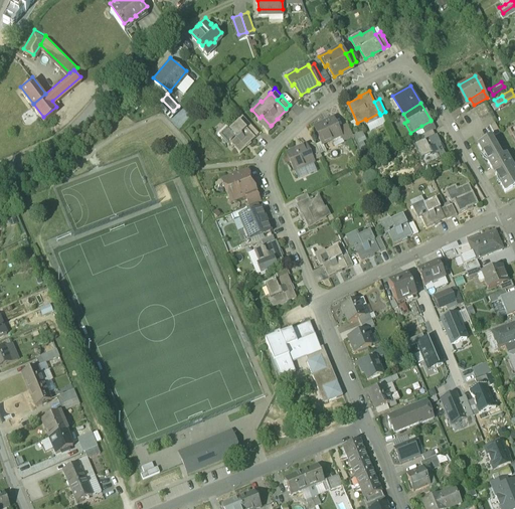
[(262,116),(260,118),(258,120),(268,131),(273,126),(272,125),(271,126),(262,116)]
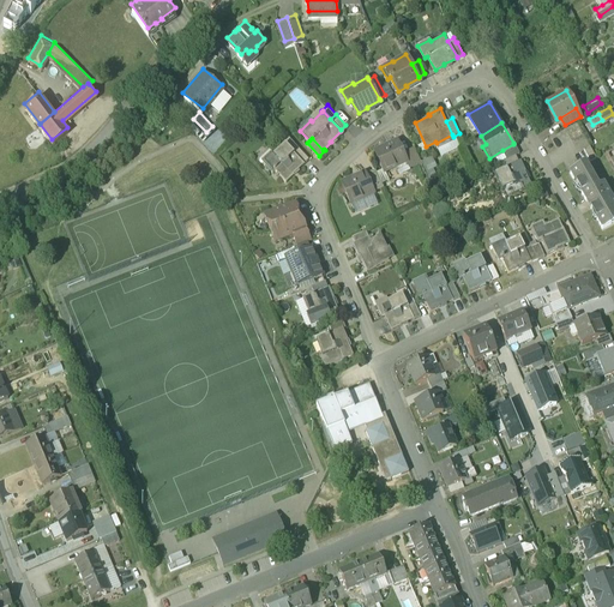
[(397,138),(375,148),(384,168),(405,157),(407,157),(403,150),(397,138)]
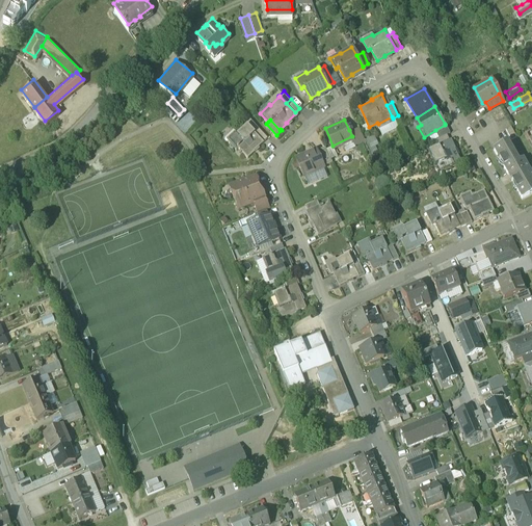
[(247,122),(238,131),(237,130),(229,138),(236,147),(238,145),(247,155),(254,149),(254,148),(263,139),(262,138),(251,127),(247,122)]
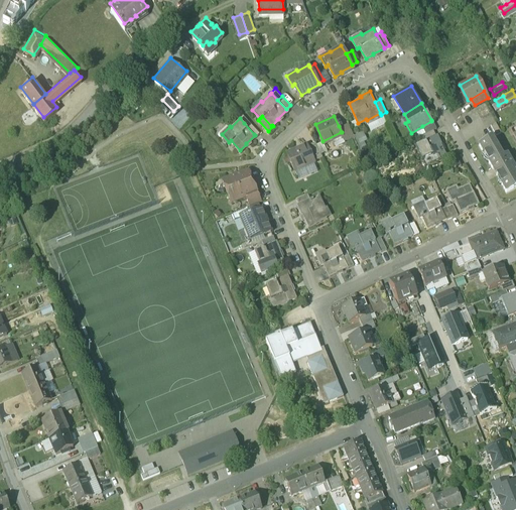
[(259,130),(249,119),(244,123),(254,134),(259,130)]
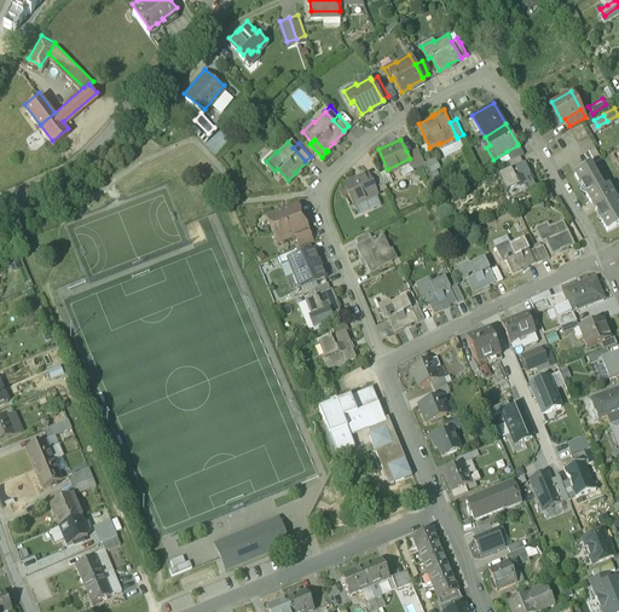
[(518,145),(507,151),(512,159),(519,155),(524,153),(519,144),(518,144),(518,145)]
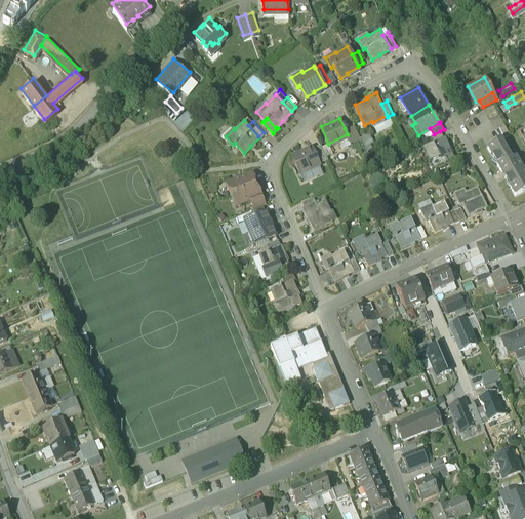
[(503,122),(498,125),(505,135),(510,132),(503,122)]
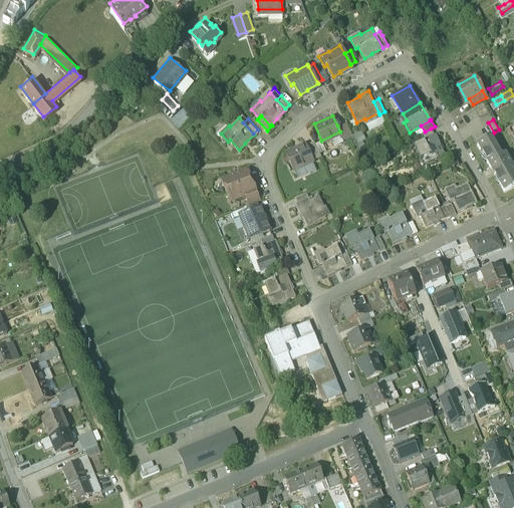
[(346,120),(337,125),(340,132),(339,132),(342,137),(352,133),(346,120)]
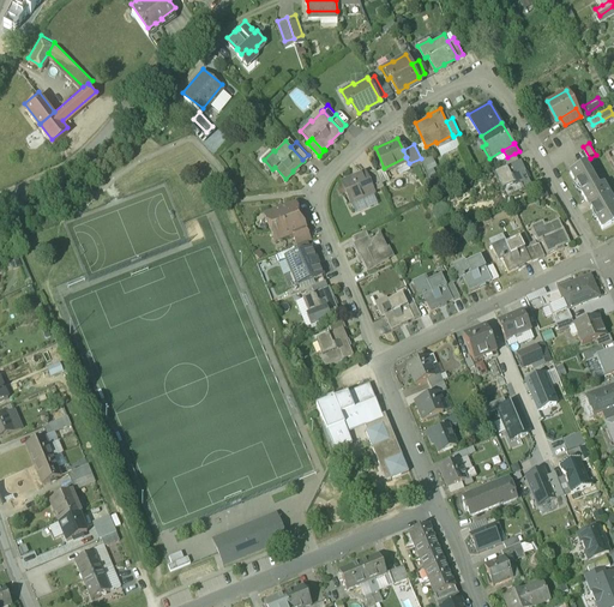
[(507,157),(503,160),(505,166),(518,160),(515,154),(507,157)]
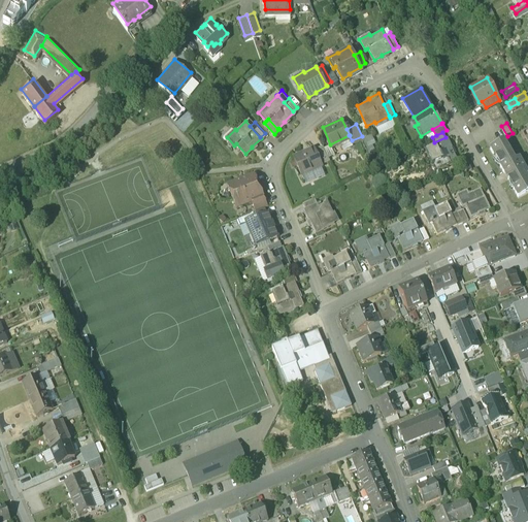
[(434,142),(434,143),(425,149),(431,162),(434,160),(438,168),(457,159),(451,147),(452,145),(447,136),(446,137),(434,142)]
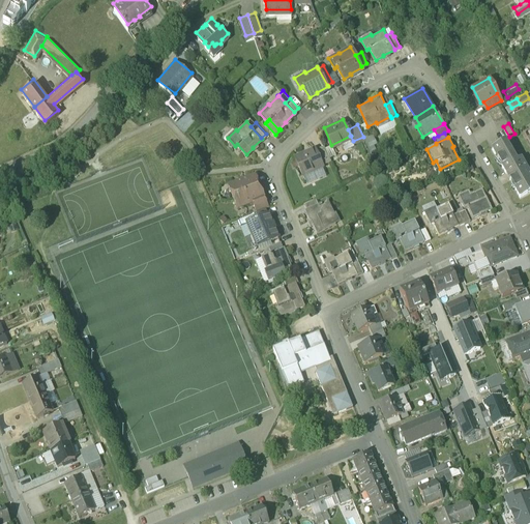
[(529,188),(529,174),(520,156),(516,159),(504,140),(492,146),(497,155),(498,155),(502,163),(501,164),(505,171),(507,170),(509,173),(508,175),(510,177),(509,177),(509,178),(511,177),(516,185),(514,186),(520,195),(529,188)]
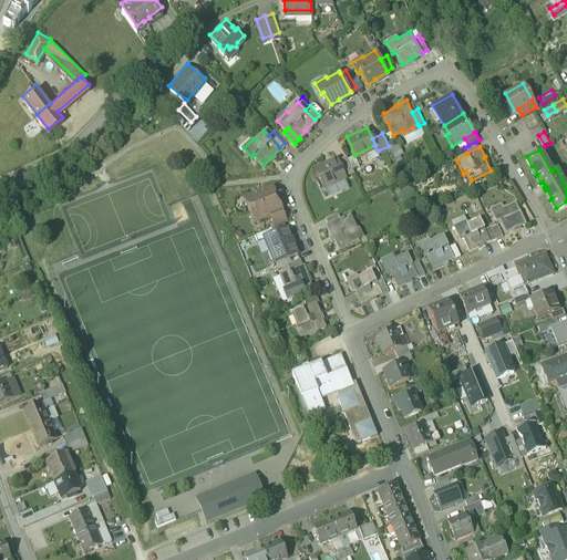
[(347,153),(336,157),(343,173),(353,168),(347,153)]
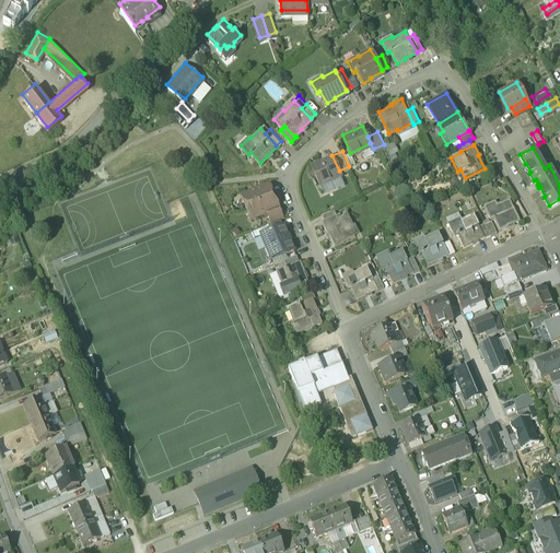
[(331,154),(312,163),(319,181),(339,172),(339,171),(331,155),(331,154)]
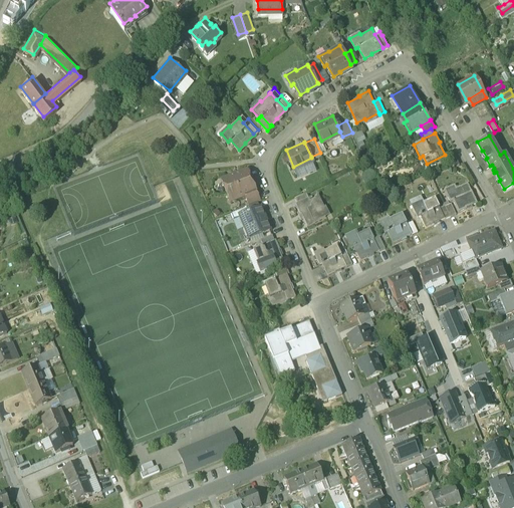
[(459,164),(455,157),(451,159),(454,167),(459,164)]
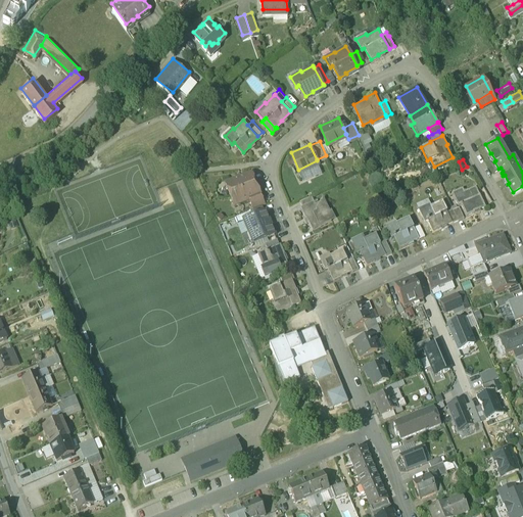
[(253,178),(250,170),(226,180),(230,192),(235,190),(239,200),(248,196),(260,191),(260,190),(258,191),(256,184),(257,183),(255,178),(253,178)]
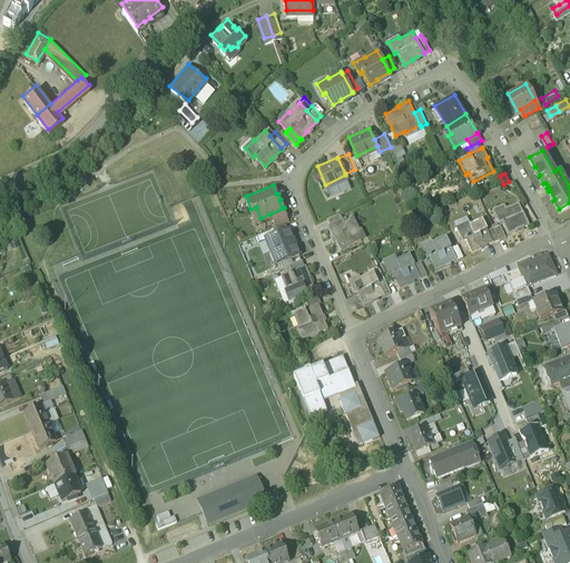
[(518,200),(504,206),(493,210),(498,221),(501,220),(508,234),(516,229),(528,223),(518,200)]
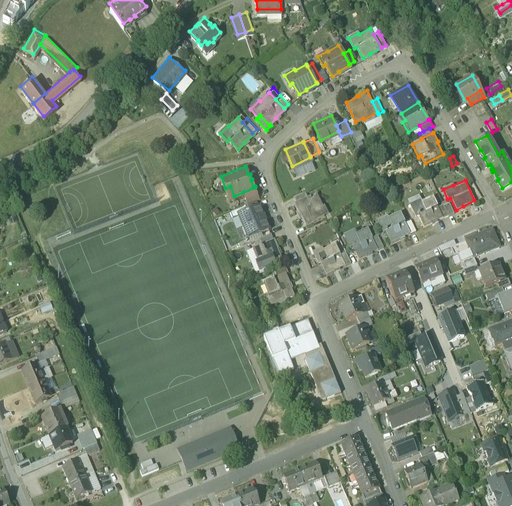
[(259,196),(255,187),(243,192),(247,201),(256,197),(259,196)]
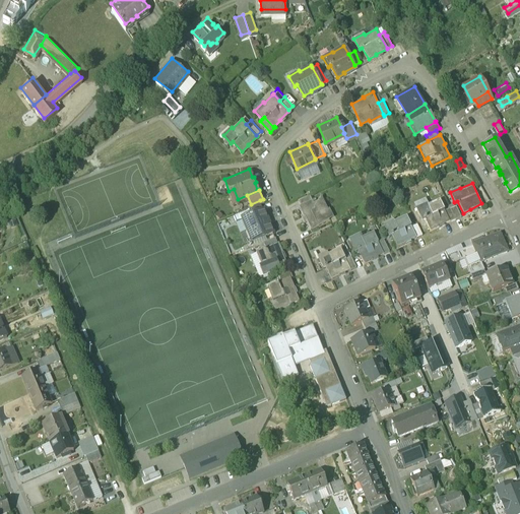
[(309,191),(298,196),(301,202),(312,197),(309,191)]
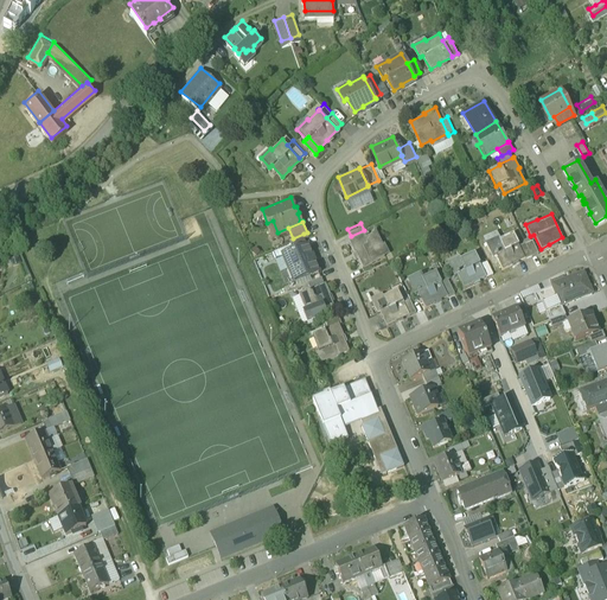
[(375,225),(364,230),(364,229),(351,236),(349,237),(355,248),(355,247),(362,262),(383,251),(379,243),(383,241),(375,225)]
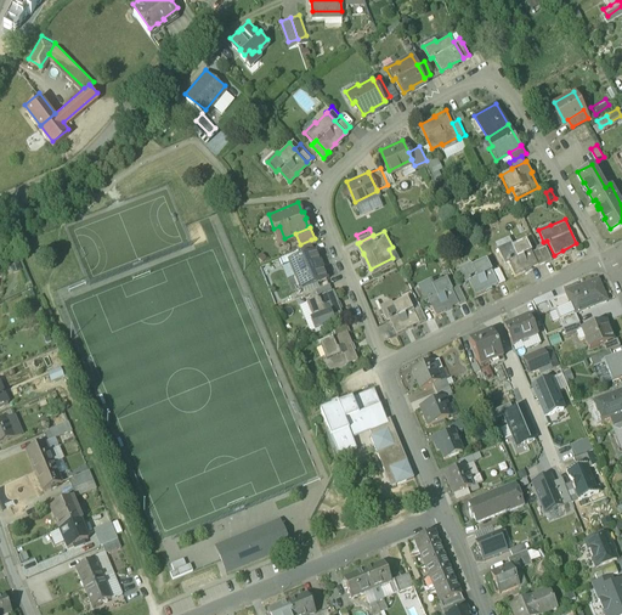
[(525,238),(512,244),(512,243),(499,249),(504,261),(508,260),(514,274),(524,269),(537,261),(531,250),(525,238)]
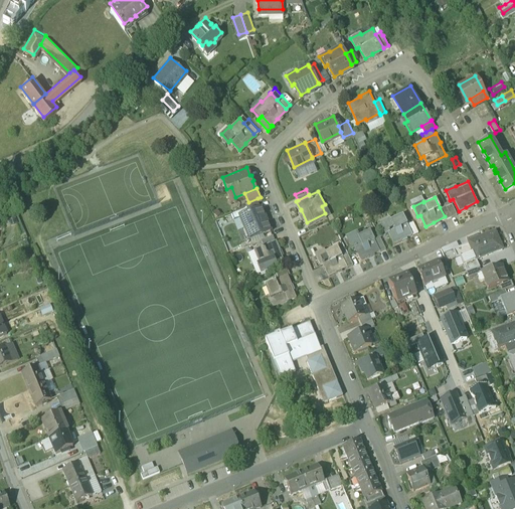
[(248,202),(246,203),(248,209),(260,204),(258,198),(248,202)]
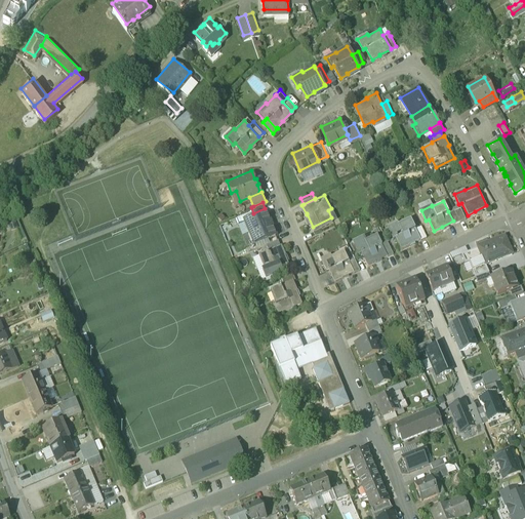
[(459,206),(454,209),(459,218),(459,220),(465,217),(459,206)]
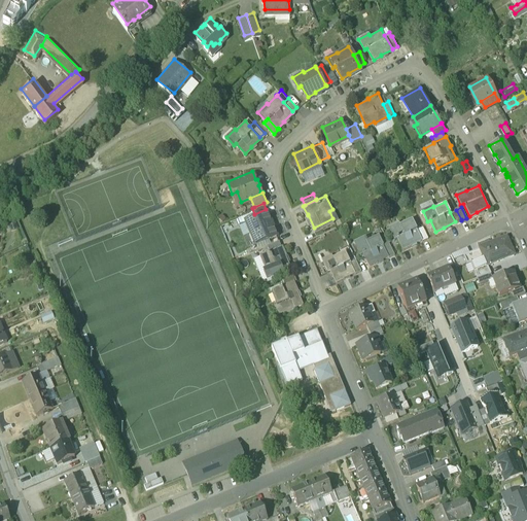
[(254,214),(254,215),(245,219),(250,233),(253,232),(256,240),(276,232),(271,218),(267,209),(266,209),(254,214)]
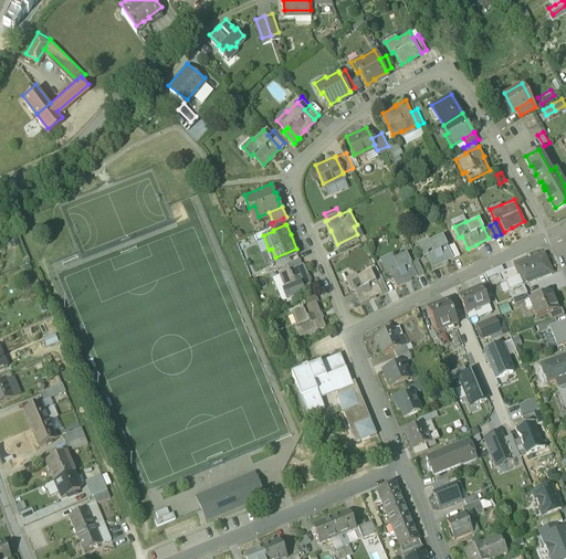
[(490,224),(483,228),(489,238),(489,239),(495,235),(490,225),(490,224)]
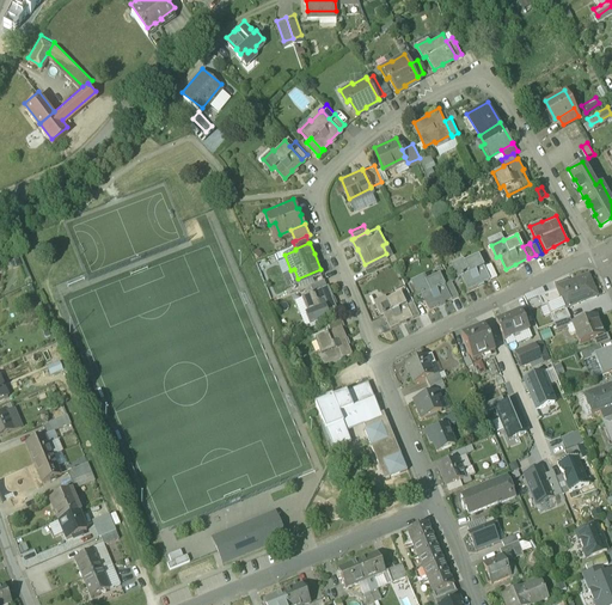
[(478,252),(465,260),(464,258),(451,264),(457,275),(460,274),(467,288),(476,283),(476,282),(489,276),(484,264),(478,252)]
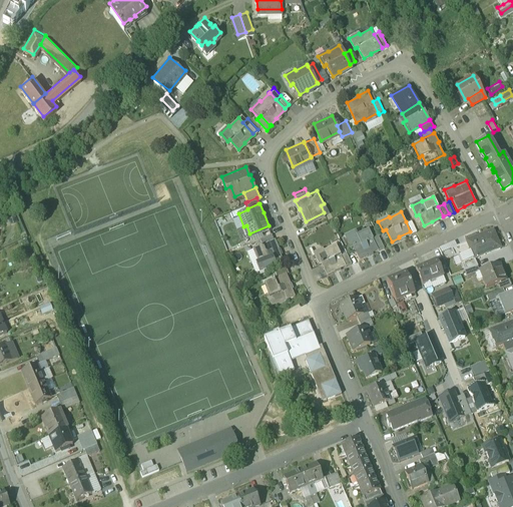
[(411,219),(406,221),(410,231),(411,232),(416,229),(411,219)]
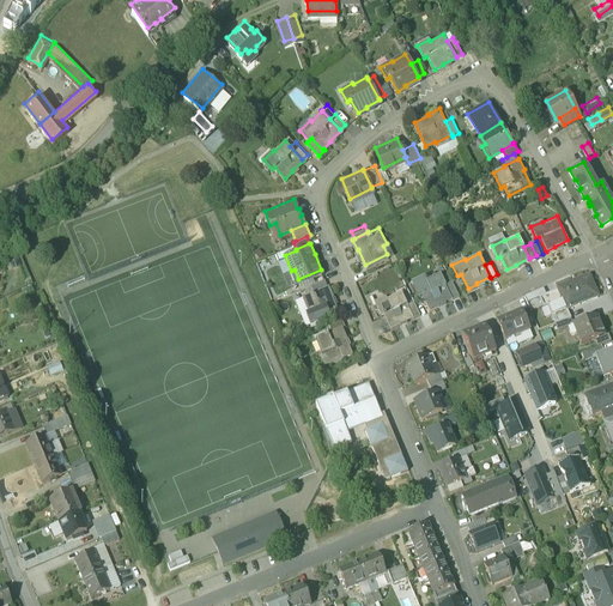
[(439,272),(426,278),(426,277),(413,283),(419,295),(422,292),(429,307),(438,303),(438,302),(451,296),(443,279),(439,272)]
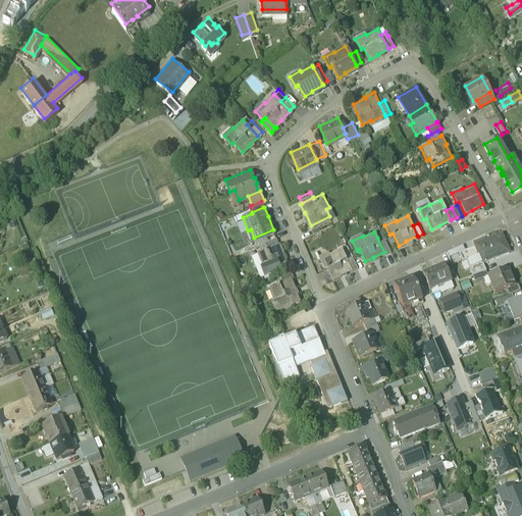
[(501,233),(474,244),(478,253),(482,261),(496,256),(494,253),(508,248),(501,233)]
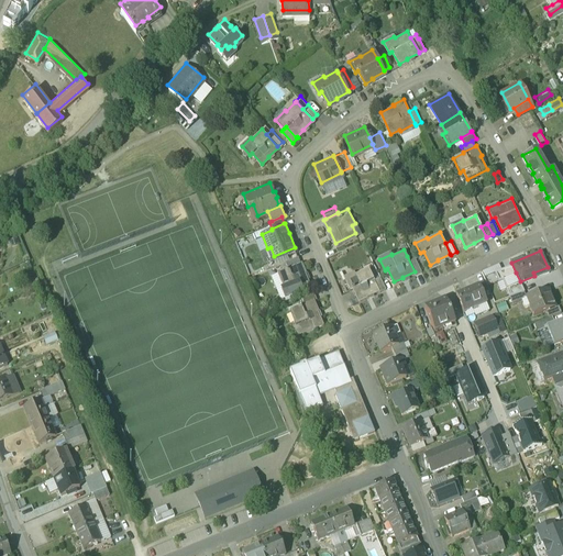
[(297,253),(285,258),(287,264),(299,259),(297,253)]
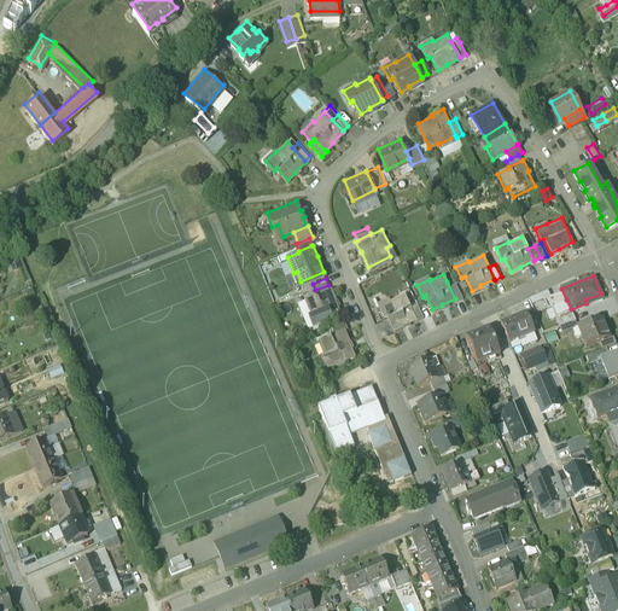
[(462,295),(454,278),(447,281),(455,298),(462,295)]
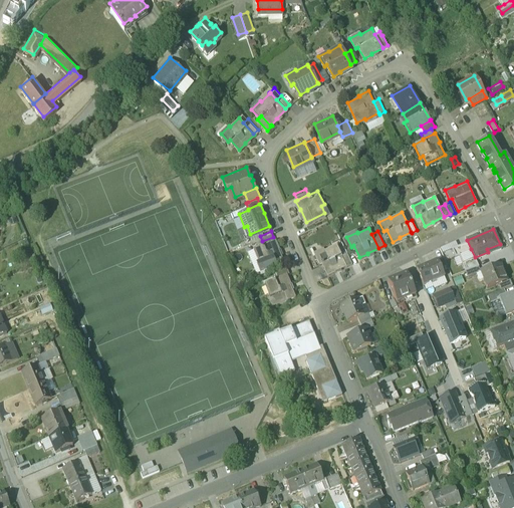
[(262,241),(261,242),(262,243),(252,247),(258,260),(260,259),(264,267),(283,259),(278,246),(279,246),(275,236),(273,237),(262,241)]
